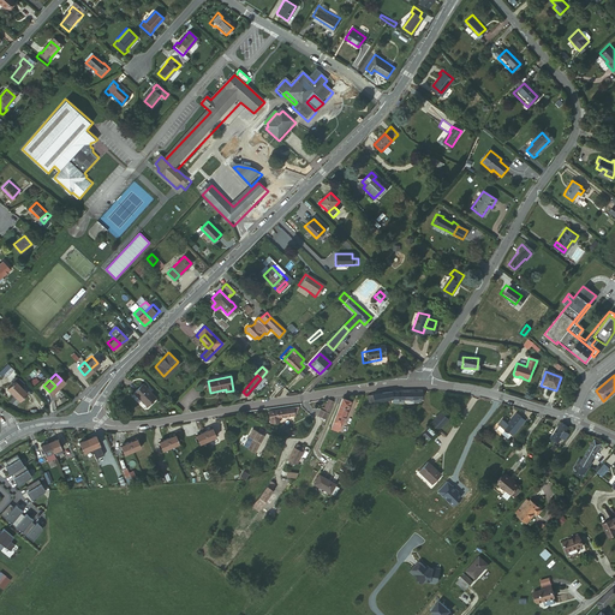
[(18,388),(12,382),(6,388),(12,394),(18,388)]
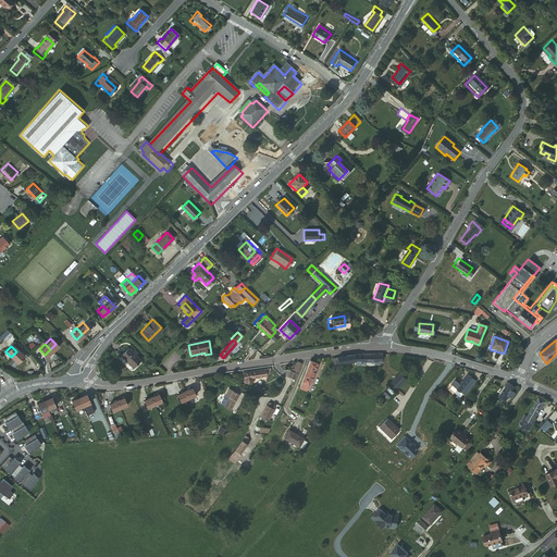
[(132,367),(139,359),(128,347),(120,356),(132,367)]
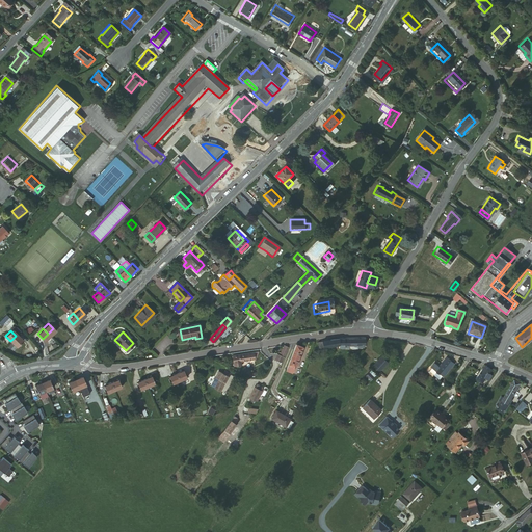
[(16,336),(10,341),(17,345),(22,340),(17,335),(16,336)]
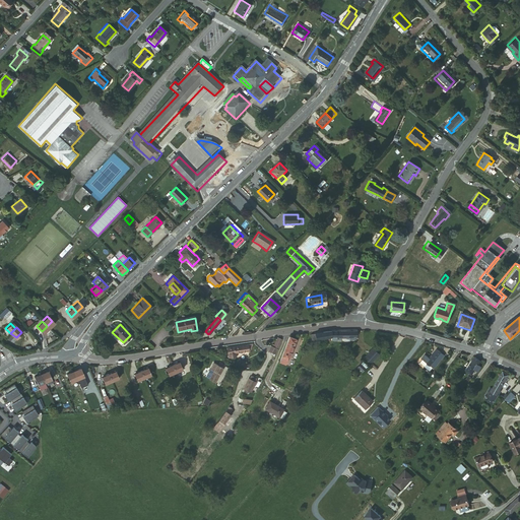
[(339,332),(330,332),(330,337),(330,341),(340,340),(340,338),(349,338),(349,340),(354,340),(354,338),(355,338),(355,331),(339,331),(339,332)]
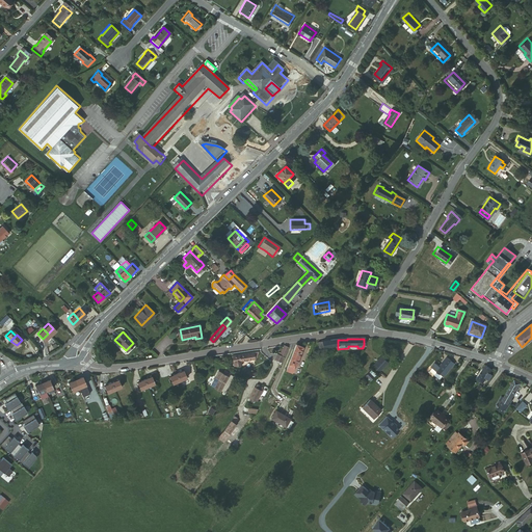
[(338,345),(338,340),(317,343),(318,348),(338,345)]
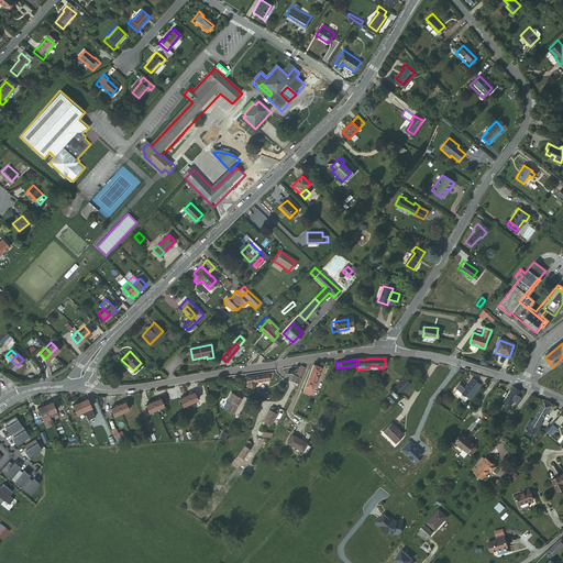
[(320,368),(312,365),(302,393),(309,395),(320,368)]
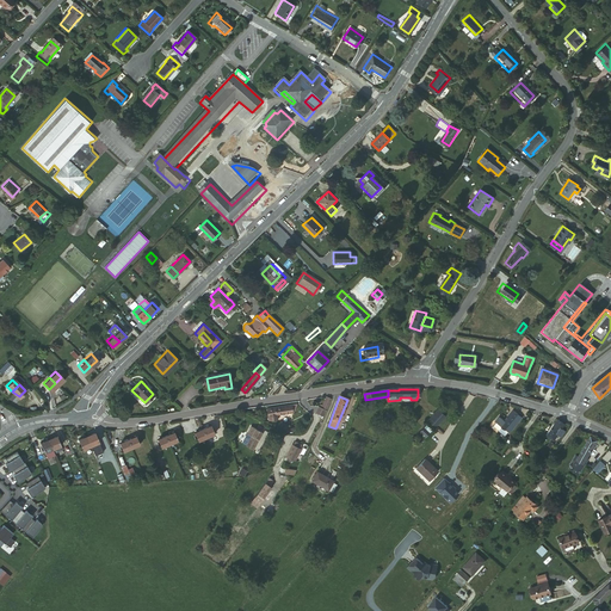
[(319,413),(323,415),(331,400),(325,399),(320,409),(319,413)]
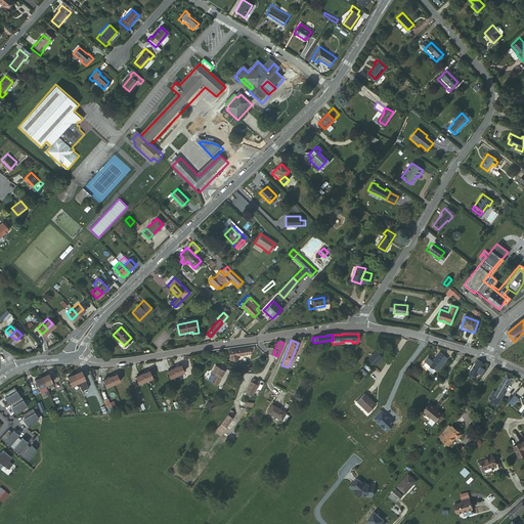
[(227,351),(228,360),(236,359),(236,355),(253,353),(253,347),(227,351)]
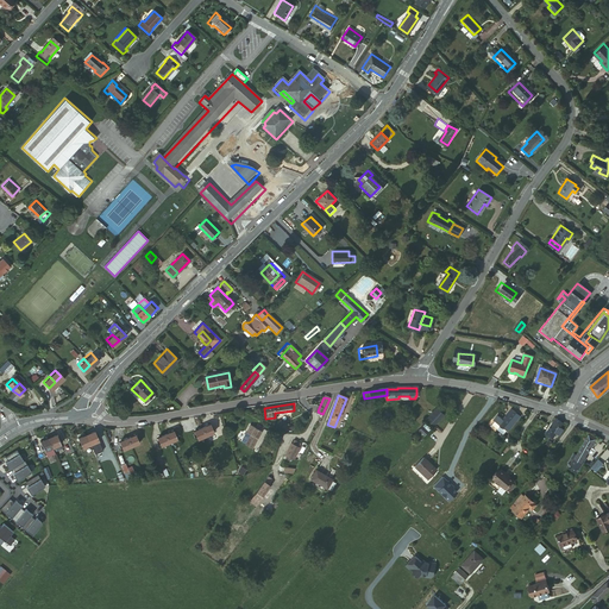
[(443,416),(435,410),(425,421),(432,428),(443,416)]
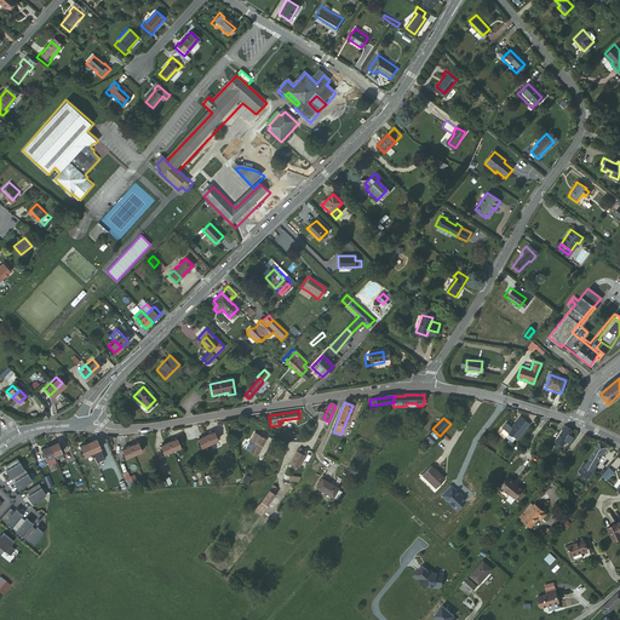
[(512,437),(524,423),(518,418),(510,428),(506,432),(507,435),(512,437)]
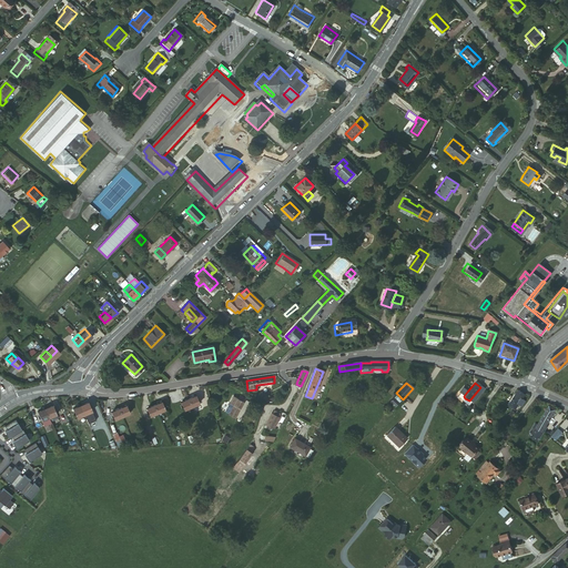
[(484,389),(480,387),(469,401),(472,402),(473,403),(484,389)]
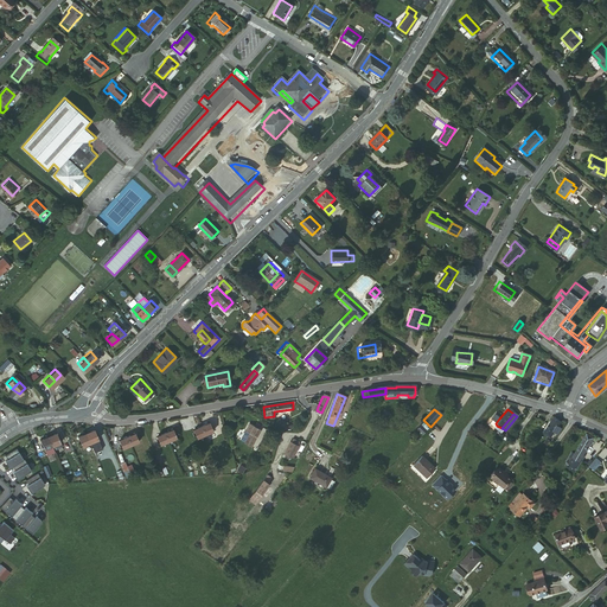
[(561,422),(553,419),(542,434),(549,439),(554,433),(557,427),(561,422)]
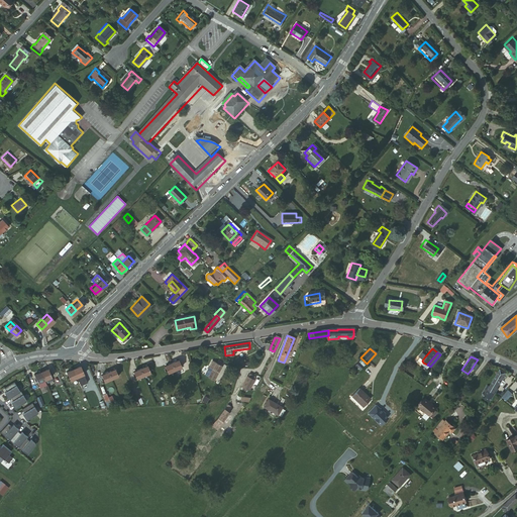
[(171,364),(174,371),(180,368),(178,360),(171,364)]
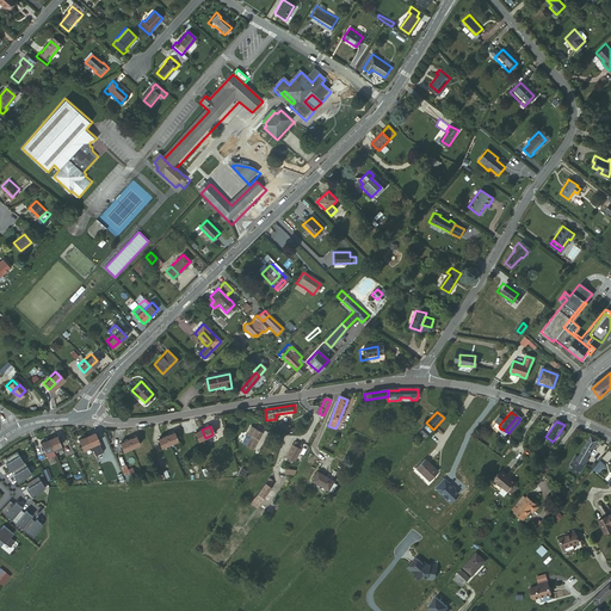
[(254,445),(261,432),(255,429),(254,430),(251,437),(248,442),(251,444),(254,445)]
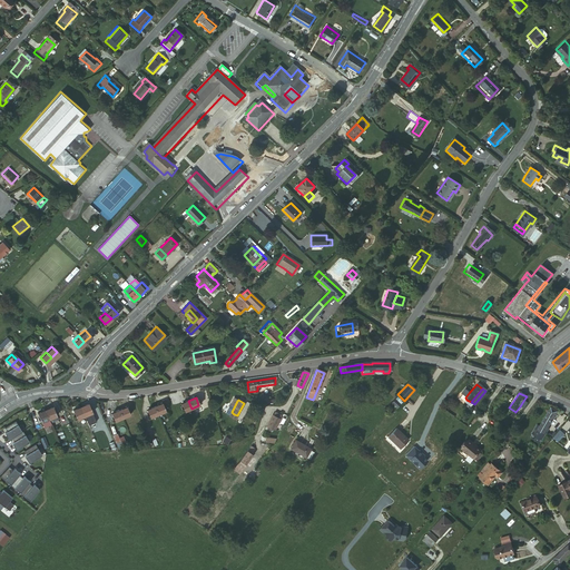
[(184,412),(192,409),(188,401),(180,404),(184,412)]
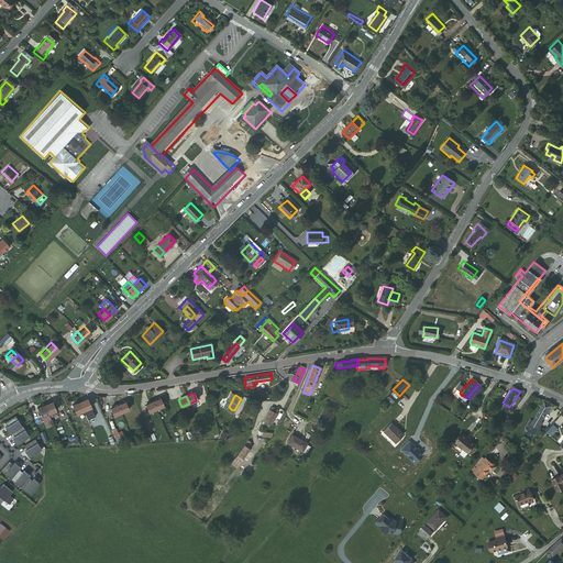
[(152,401),(155,409),(163,406),(159,398),(152,401)]
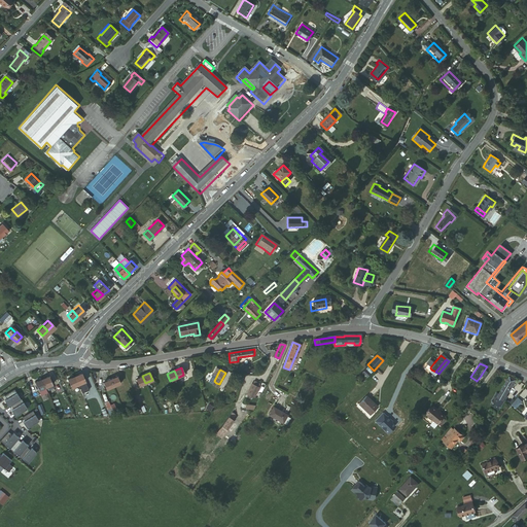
[(74,377),(78,385),(84,382),(81,374),(74,377)]
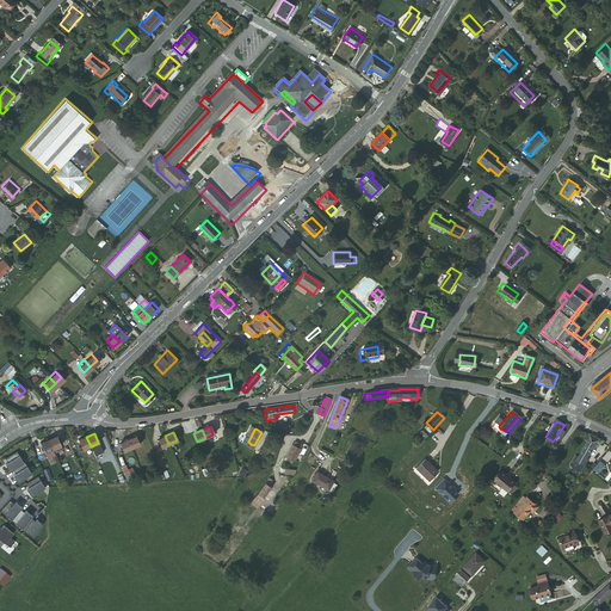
[(127,439),(130,448),(139,444),(135,436),(127,439)]
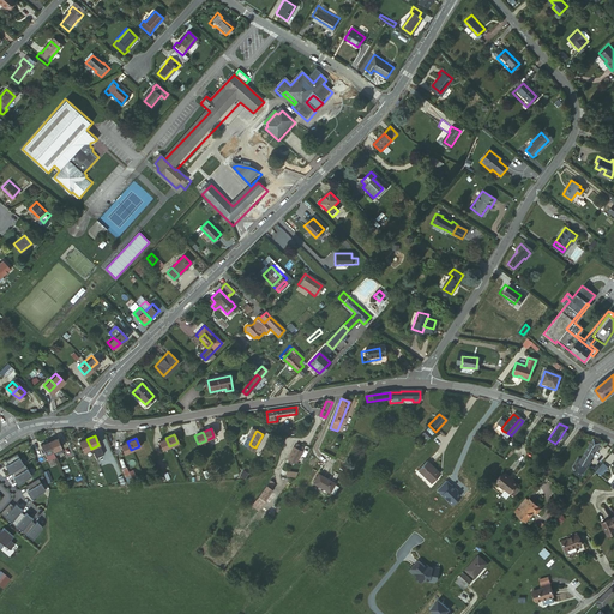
[(161,450),(169,446),(166,438),(157,441),(161,450)]
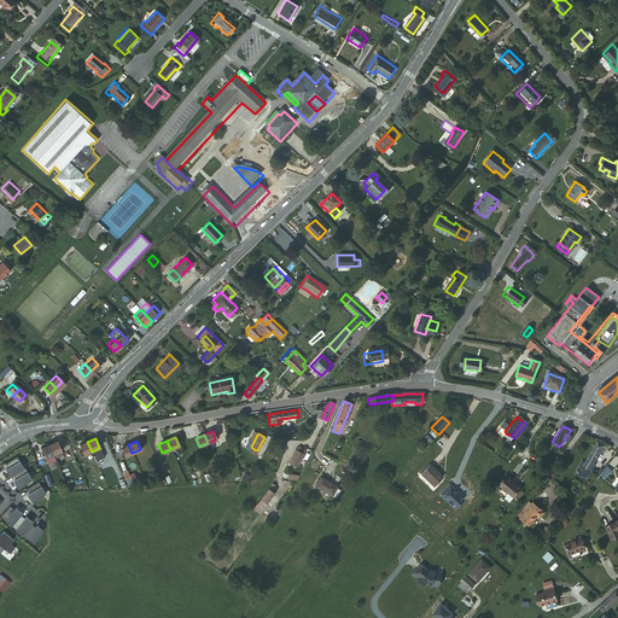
[(48,444),(52,455),(60,452),(57,442),(48,444)]
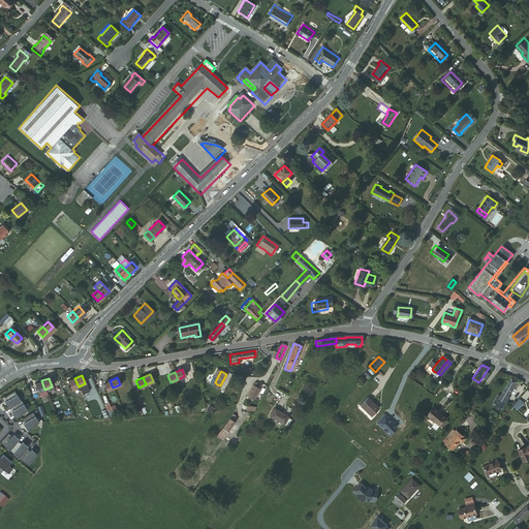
[(71,390),(79,386),(74,378),(67,380),(71,390)]
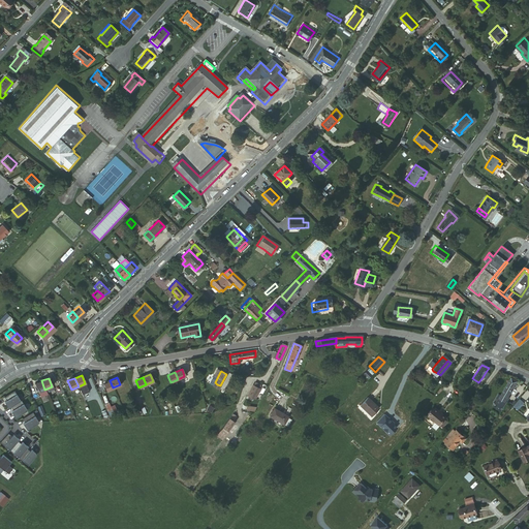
[(498,399),(504,402),(516,382),(510,379),(500,397),(498,397),(497,399),(498,399)]
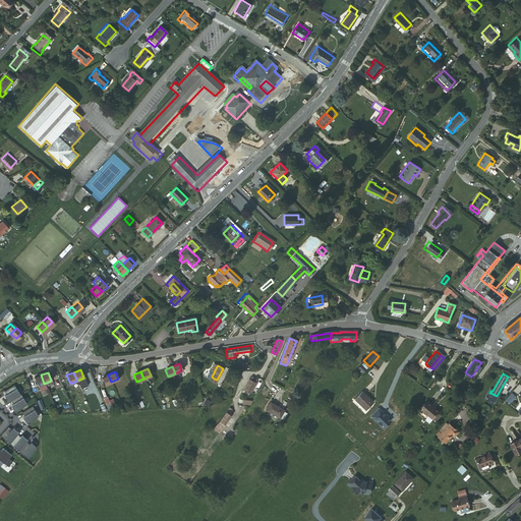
[(44,384),(41,374),(34,379),(37,387),(44,384)]
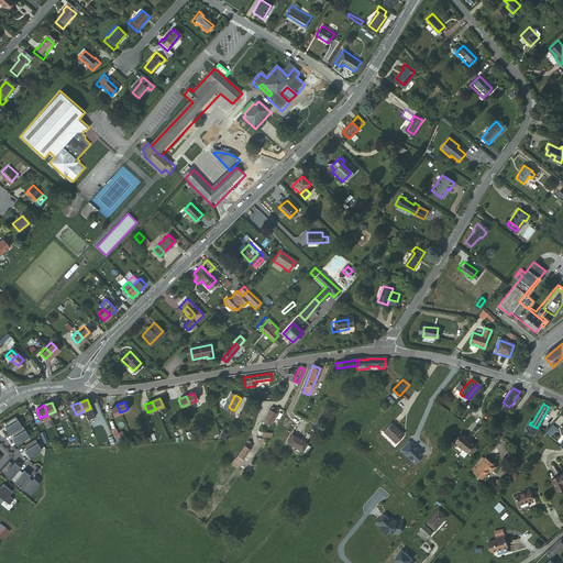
[(113,416),(120,412),(117,405),(110,408),(113,416)]
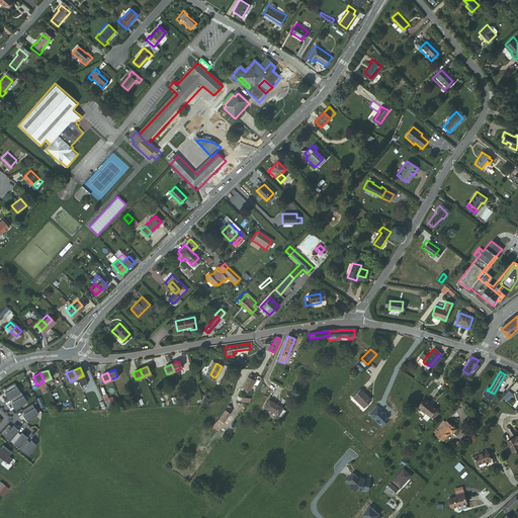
[(461,389),(468,378),(465,375),(458,386),(461,389)]
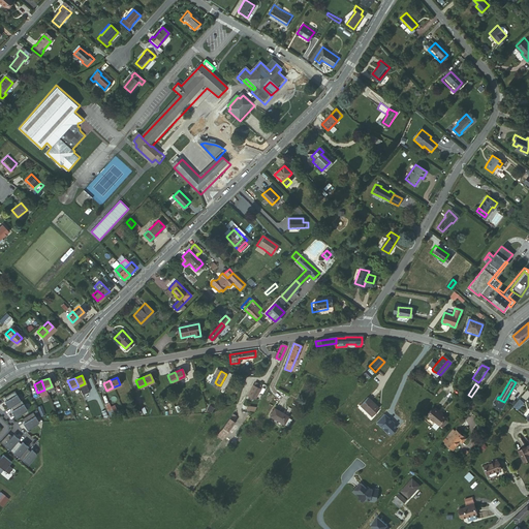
[(247,395),(254,398),(259,389),(258,389),(253,385),(252,384),(247,395)]
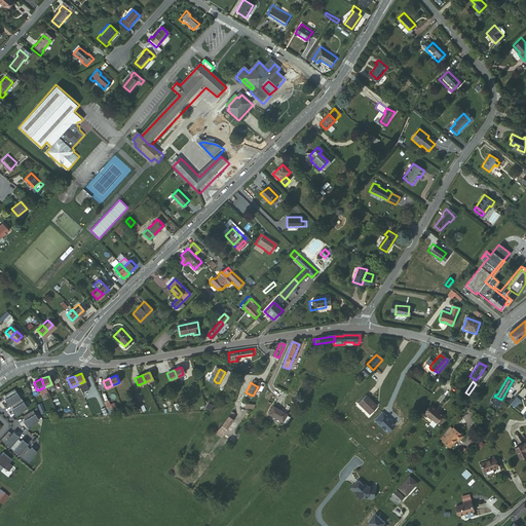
[(486,385),(482,392),(487,397),(492,389),(486,385)]
